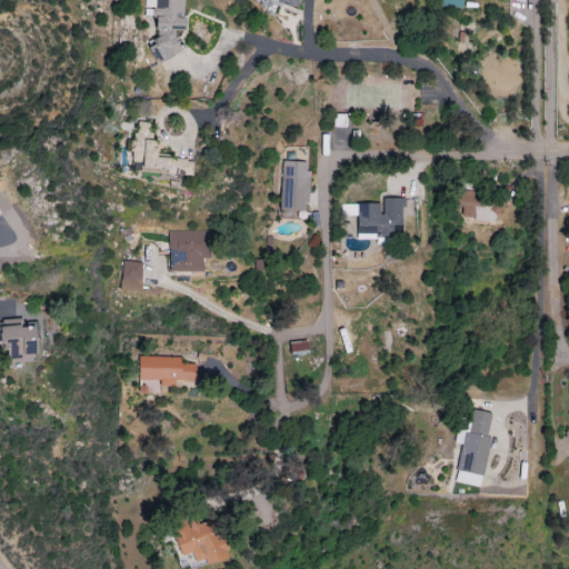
[(181,52),(173,37),(173,30),(185,31),(185,21),(183,19),(185,0),(143,0),(143,16),(156,17),(155,39),(148,42),(147,49),(156,65),(181,52)]
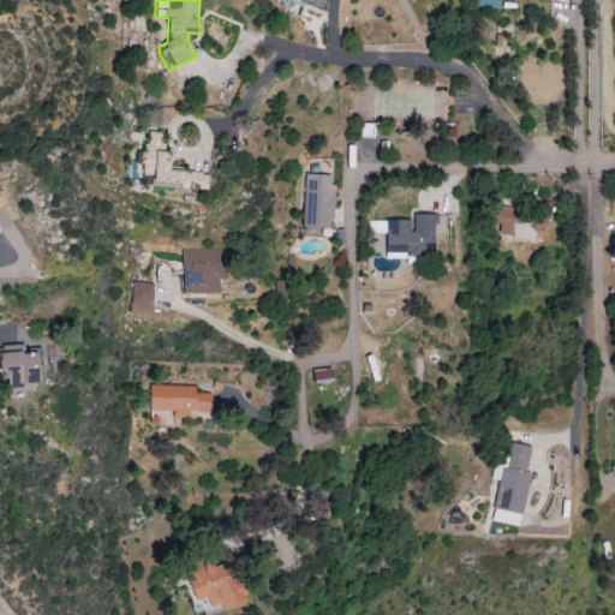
[(292,0),(318,10),(321,0),(292,0)]
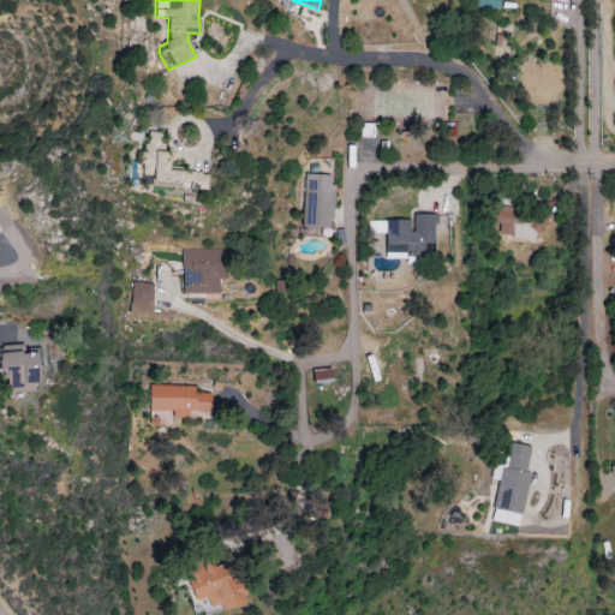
[(496,0),(473,0),(473,9),(497,10),(496,0)]
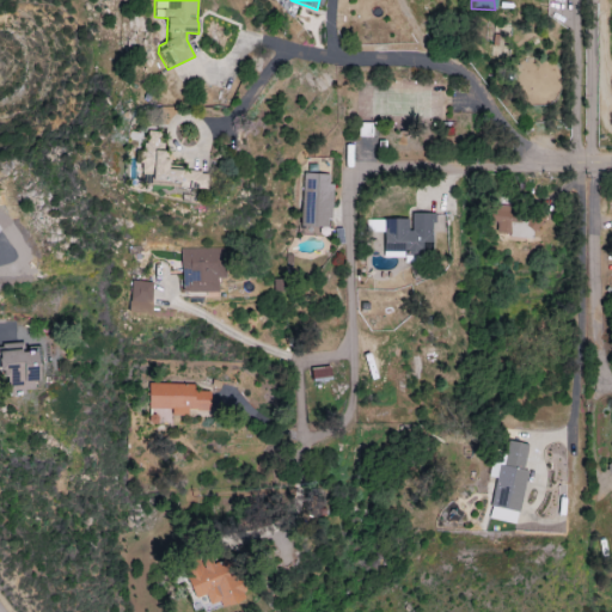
[(204,171),(164,170),(165,142),(159,142),(159,132),(142,132),(141,184),(204,185),(204,171)]
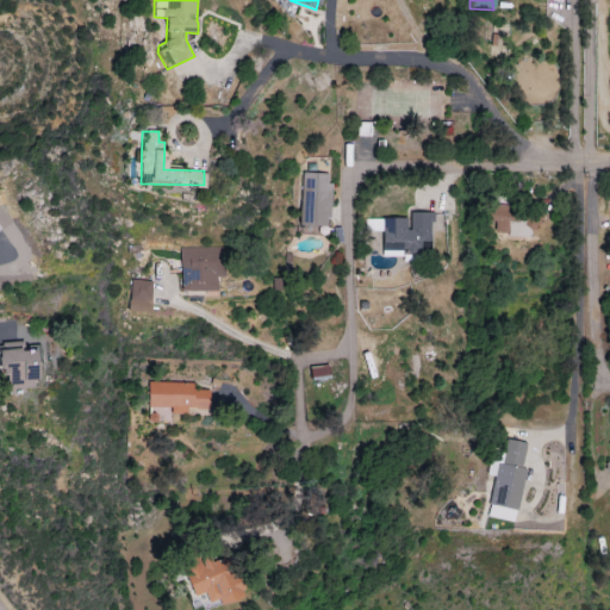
[(329,174),(302,173),(299,226),(328,228),(329,174)]
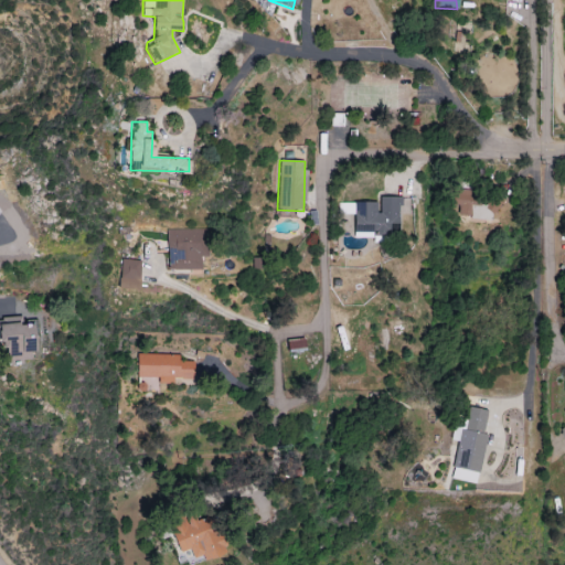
[(488,220),(489,205),(478,205),(479,191),(456,190),(455,206),(458,206),(457,219),(488,220)]
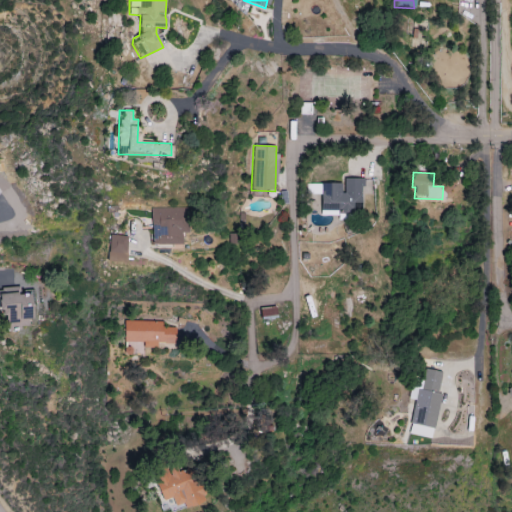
[(307,184),(307,194),(320,194),(320,211),(337,210),(337,217),(361,217),(361,178),(342,179),(342,183),(307,184)]
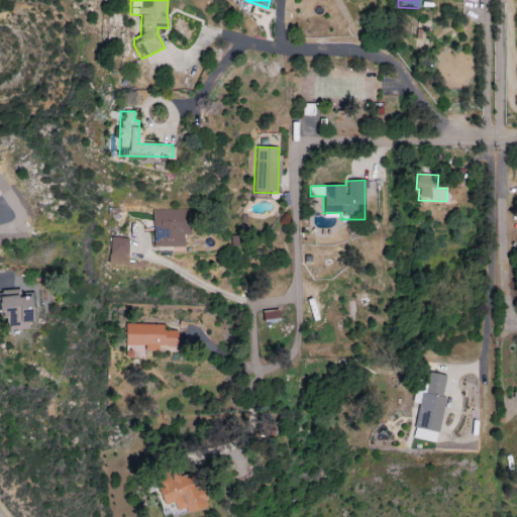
[(152,248),(183,247),(183,235),(190,235),(190,210),(151,210),(152,248)]
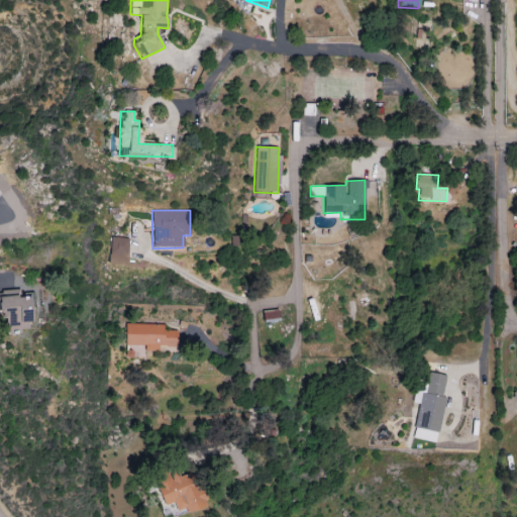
[(127,256),(128,238),(110,237),(109,254),(127,256)]
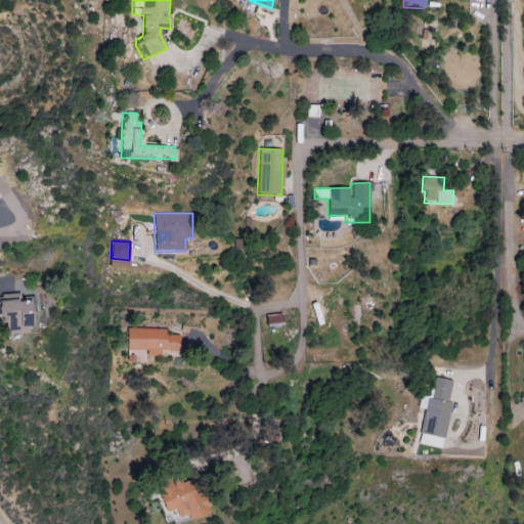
[(0,296),(0,318),(6,318),(7,335),(33,334),(31,300),(17,300),(17,296),(0,296)]
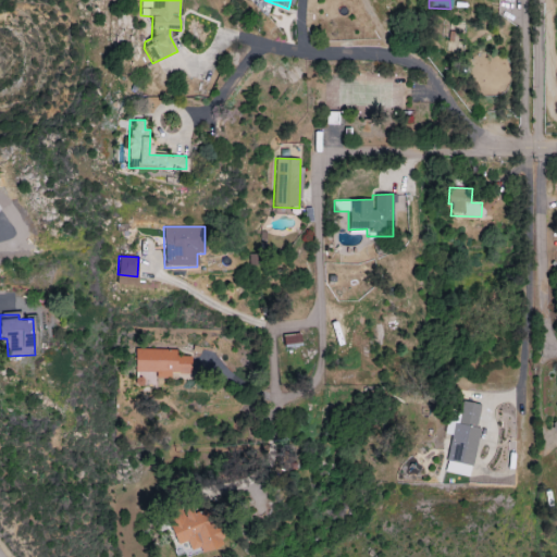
[(283,336),(283,346),(299,345),(299,334),(283,336)]
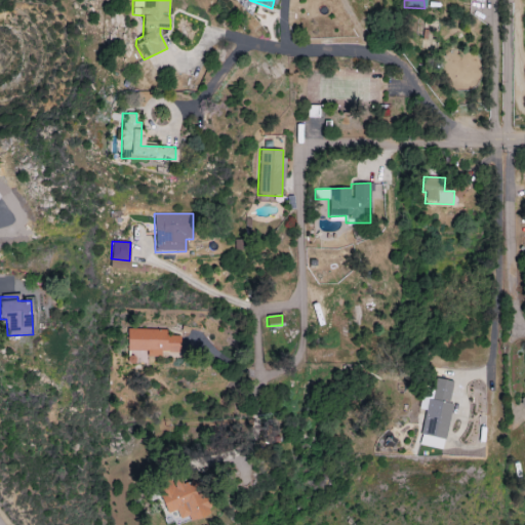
[(165,330),(127,329),(126,351),(147,352),(147,357),(160,357),(160,352),(179,353),(179,336),(165,336),(165,330)]
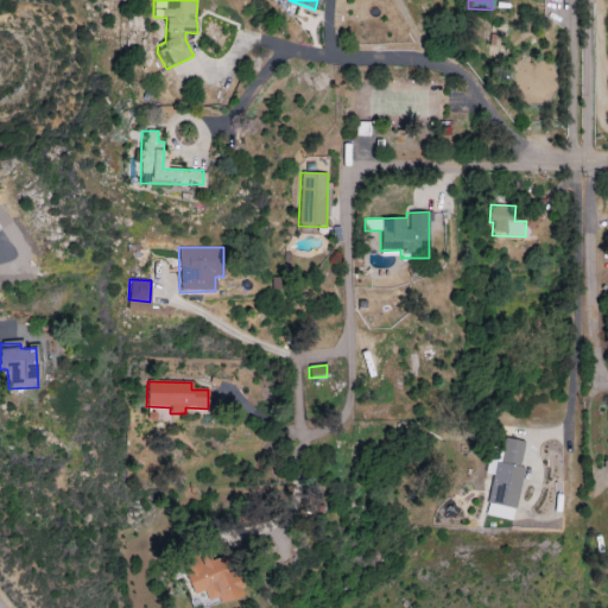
[(511,521),(527,443),(501,438),(485,515),(511,521)]
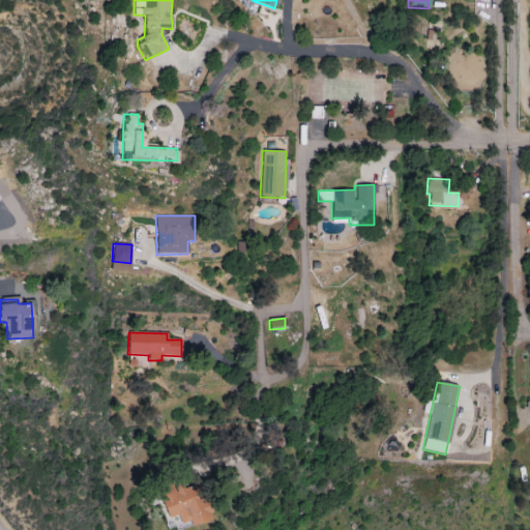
[(170,519),(175,516),(180,525),(187,521),(192,529),(212,518),(195,486),(185,491),(180,480),(156,494),(170,519)]
